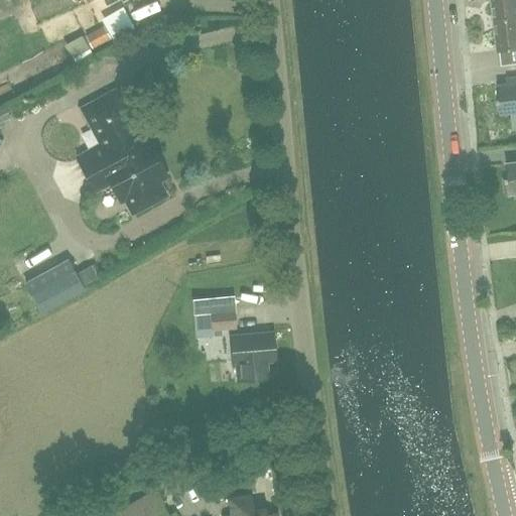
[(515,0),(494,0),(497,20),(515,17),(515,0)]
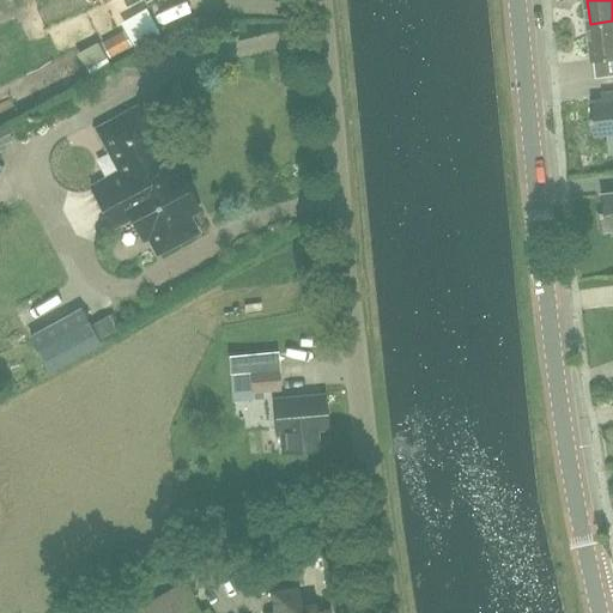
[(612,20),(590,24),(594,61),(612,59),(612,20)]
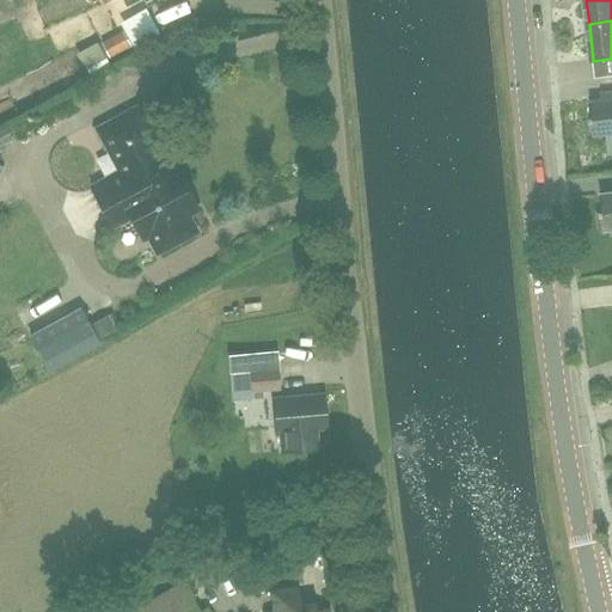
[(99,68),(115,59),(106,44),(91,54),(99,68)]
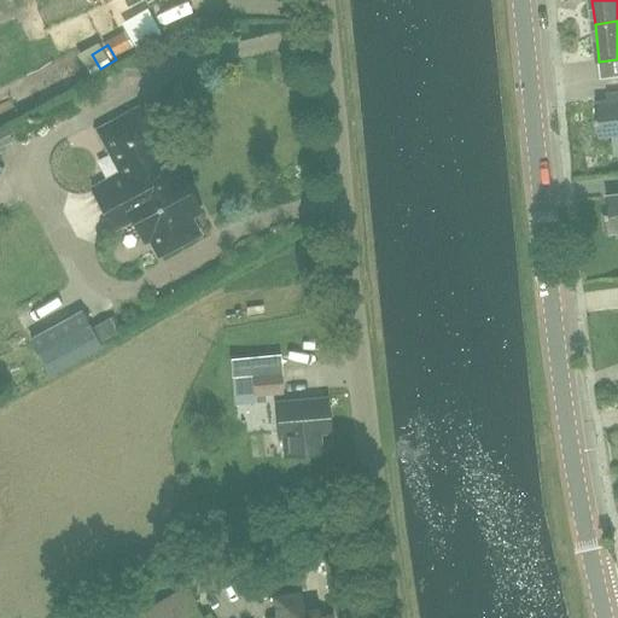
[(616,155),(617,153),(617,93),(613,94),(614,101),(595,104),(600,136),(613,135),(616,155)]
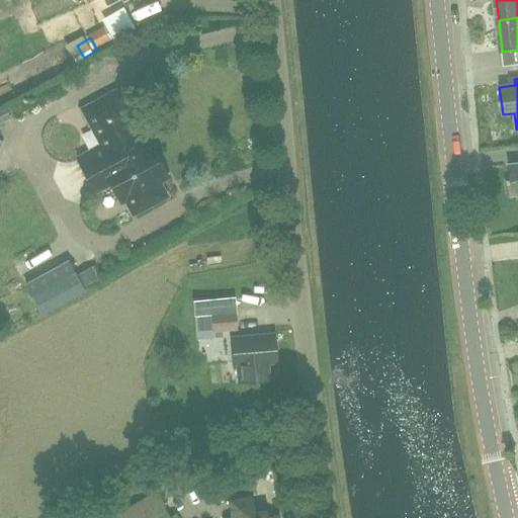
[(143,144),(136,131),(141,127),(130,106),(124,108),(115,92),(82,109),(92,127),(101,145),(77,158),(86,174),(143,144)]
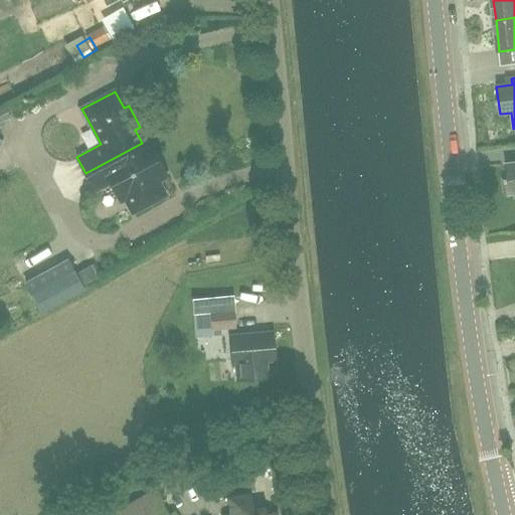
[(4,106),(0,108),(0,147),(3,146),(0,141),(0,123),(10,118),(4,106)]
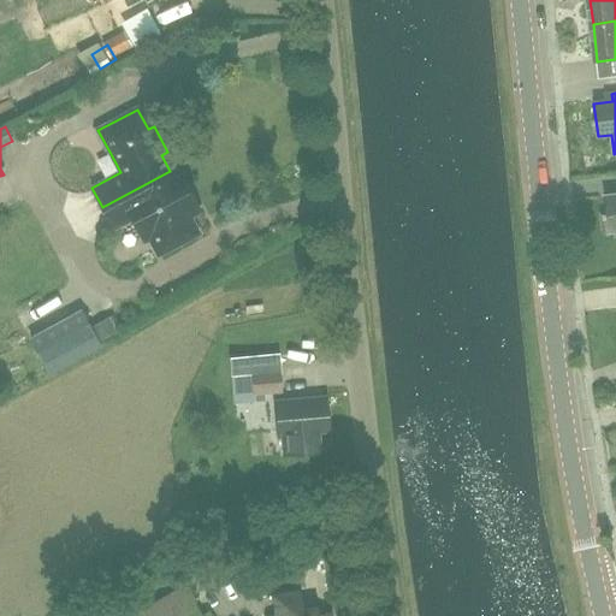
[(199,211),(176,167),(170,171),(102,207),(113,227),(131,217),(143,241),(149,237),(158,254),(200,231),(191,215),(199,211)]
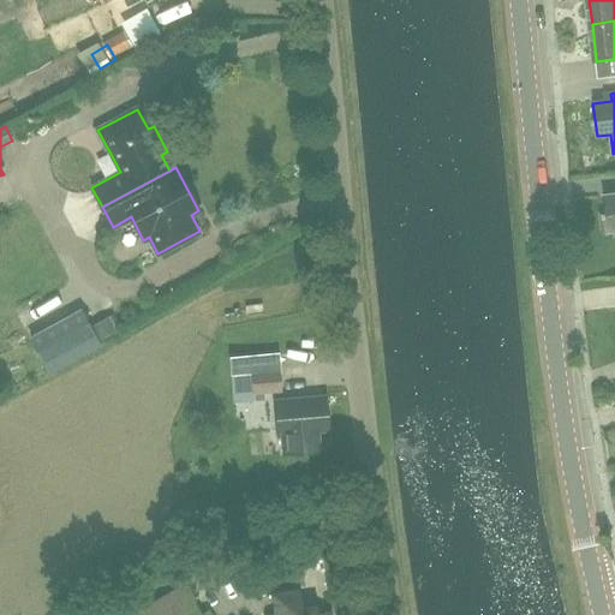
[(614,195),(603,196),(605,215),(601,215),(602,227),(607,227),(608,232),(614,231),(614,195)]
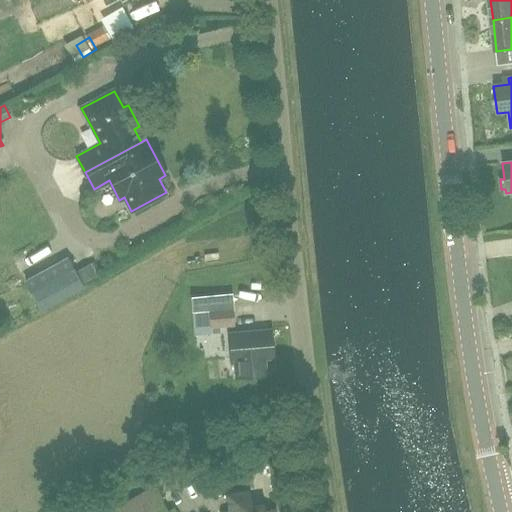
[(210,328),(233,326),(232,308),(208,310),(210,328)]
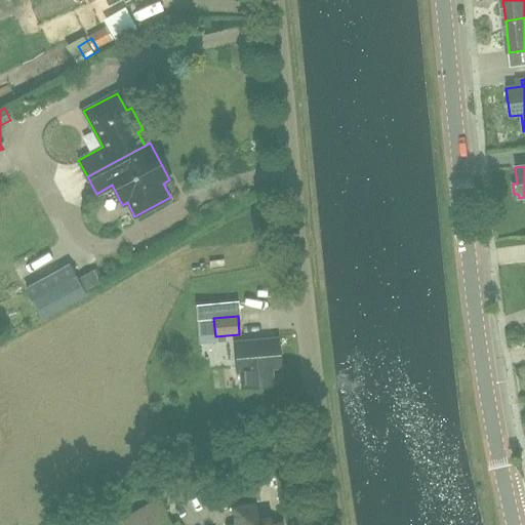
[(267,338),(233,341),(236,373),(238,373),(240,389),(274,387),(273,368),(280,368),(277,337),(267,338)]
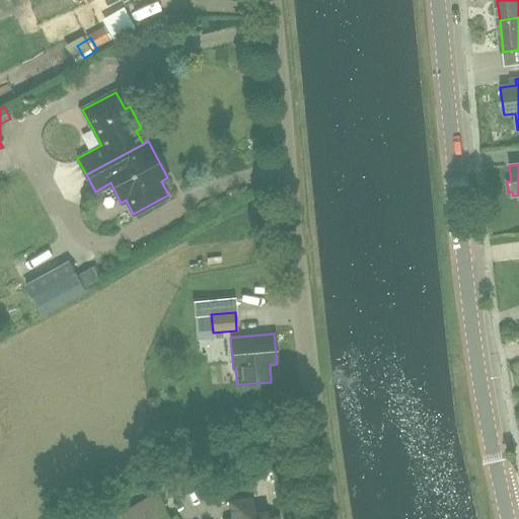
[(198,352),(193,365),(215,373),(220,360),(198,352)]
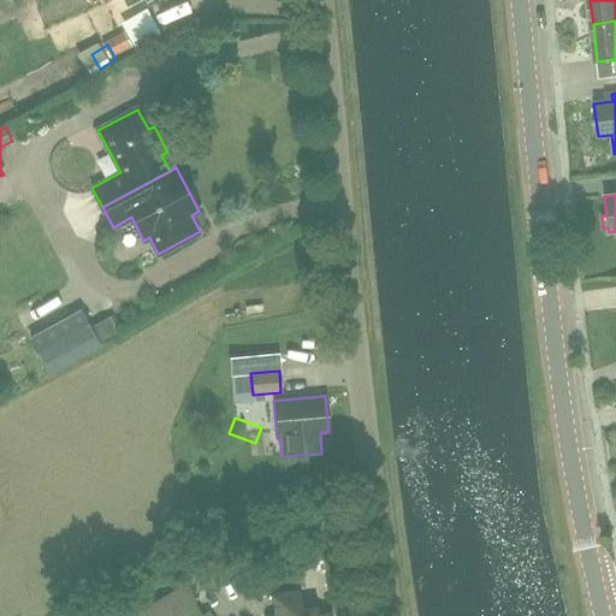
[(185,586),(132,615),(212,615),(209,611),(202,615),(185,586)]
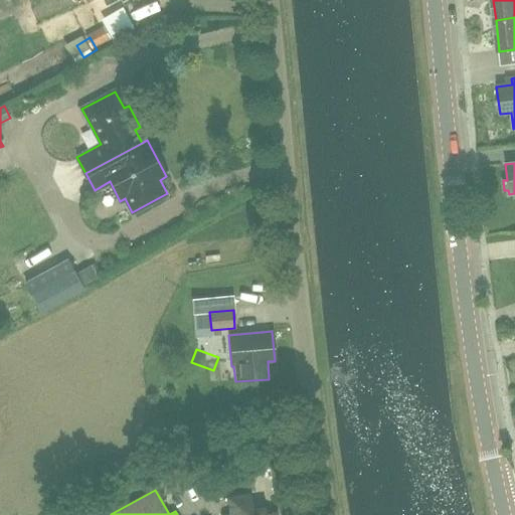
[(229,514),(275,514),(275,512),(263,514),(262,509),(252,511),(250,496),(227,500),(229,514)]
